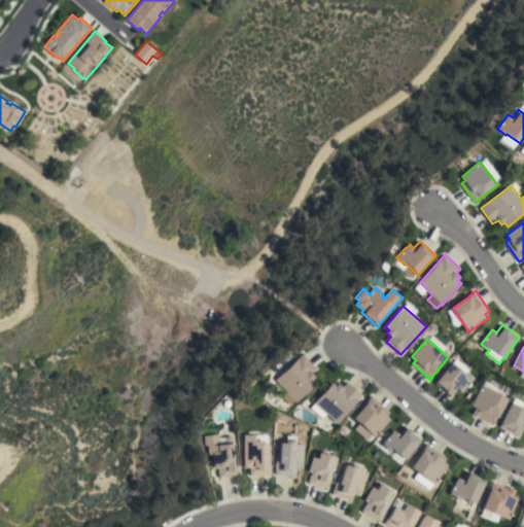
[(276,380),(304,354),(317,369),(312,374),(316,378),(313,380),(317,384),(298,402),(297,401),(291,406),(284,397),(288,393),(276,380)]
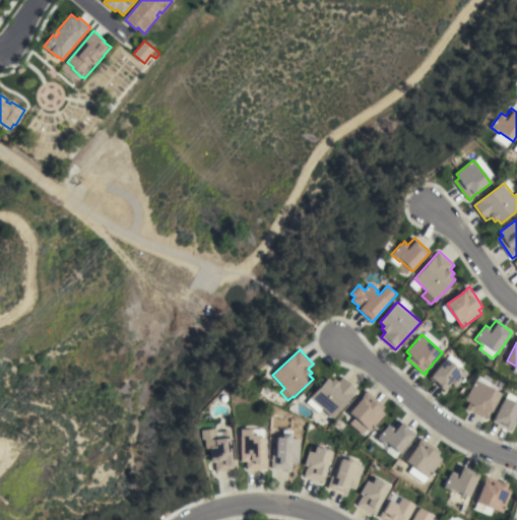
[(456,387),(452,384),(446,391),(431,378),(451,354),(463,365),(461,368),(468,375),(456,387)]
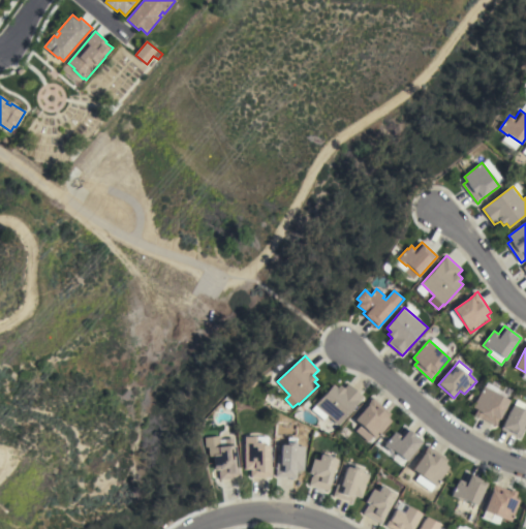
[(339,426),(328,415),(325,418),(313,409),(316,406),(316,405),(334,384),(338,387),(340,385),(344,390),(349,383),(364,397),(339,426)]
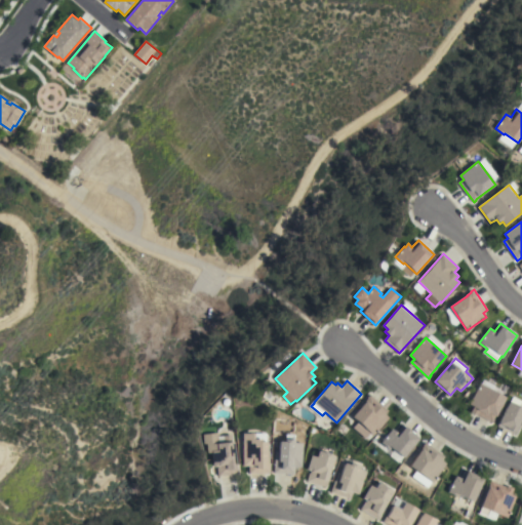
[(506,397),(494,419),(495,419),(493,422),(478,414),(478,416),(472,412),(475,407),(471,404),(481,384),(506,397)]
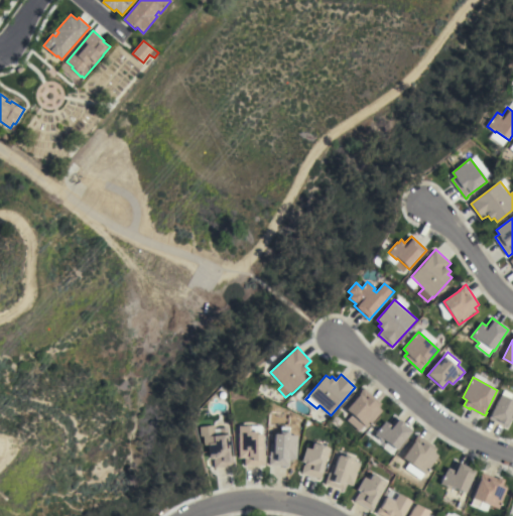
[(383,404),(379,408),(383,411),(368,428),(362,423),(358,428),(348,420),(353,415),(347,410),(361,394),(360,393),(364,388),(383,404)]
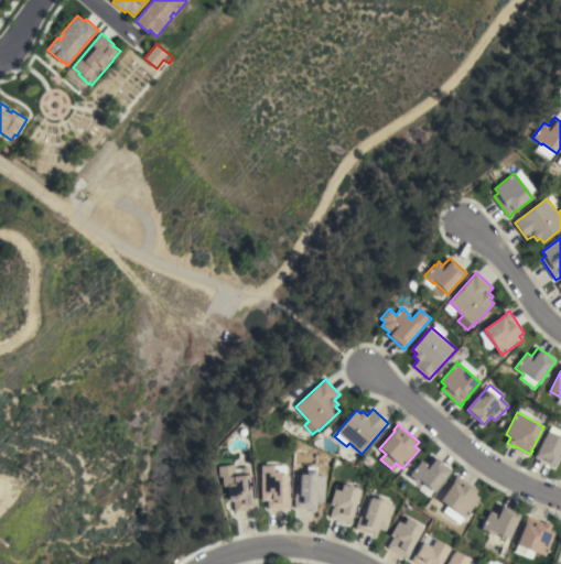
[(560,459),(556,467),(536,456),(549,432),(552,426),(560,430),(560,437),(560,459)]
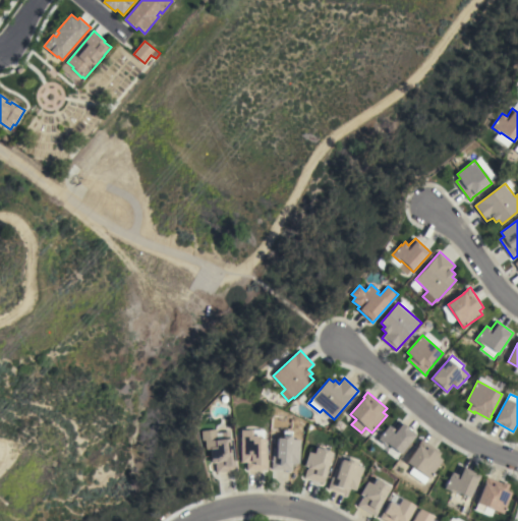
[(390,425),(394,428),(400,420),(417,433),(401,455),(389,445),(388,446),(380,440),(390,425)]
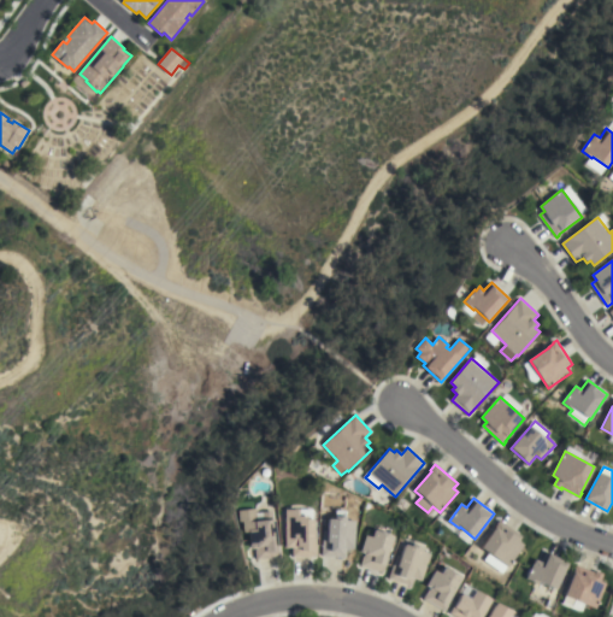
[(243,522),(240,522),(239,510),(257,509),(258,521),(264,521),(263,512),(273,511),(273,519),(276,519),(277,538),(280,538),(282,557),(257,559),(255,548),(252,548),(249,532),(245,533),(243,522)]
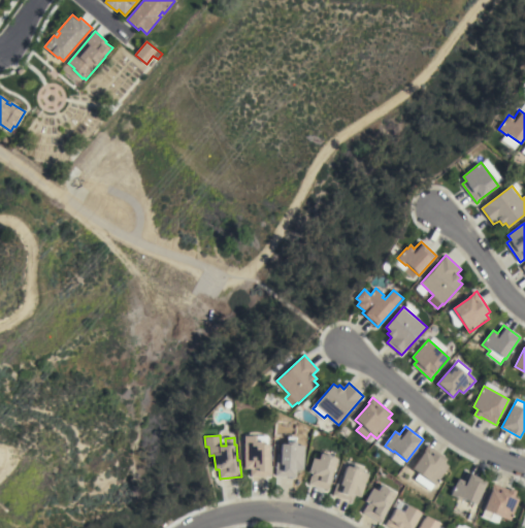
[(245,436),(266,436),(266,444),(269,444),(269,454),(272,454),(272,476),(252,476),(252,468),(245,468),(245,436)]
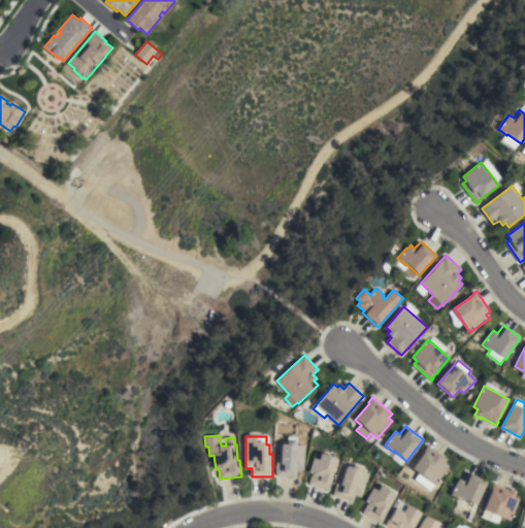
[(304,470),(298,469),(297,476),(276,475),(279,454),(282,454),(282,444),(289,444),(289,436),(297,436),(297,446),(306,446),(304,470)]
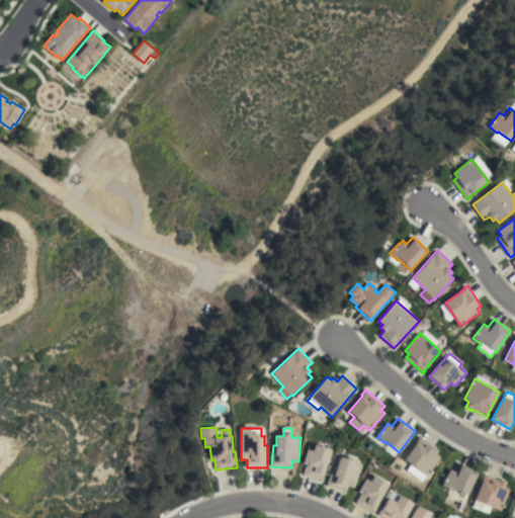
[(428,477),(405,459),(419,440),(418,439),(421,436),(440,450),(437,454),(441,457),(428,477)]
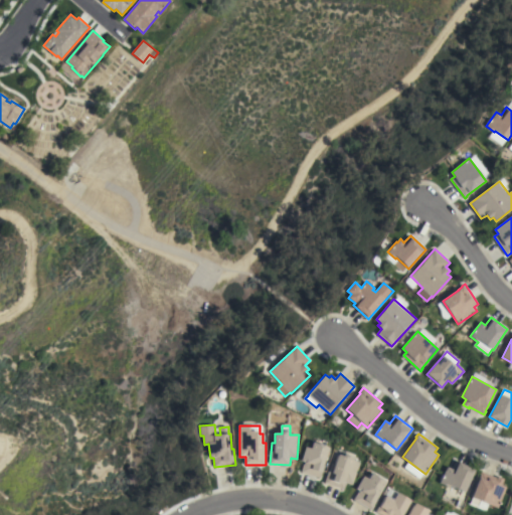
[(321,478),(302,472),(305,465),(306,465),(306,463),(302,461),(306,447),(311,449),(313,443),(329,448),(324,462),(326,463),(321,478)]
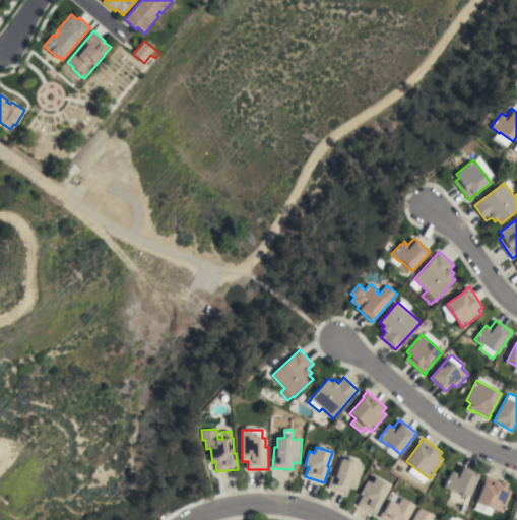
[(328,488),(336,467),(338,468),(342,459),(348,461),(349,458),(358,461),(357,464),(365,467),(356,490),(350,488),(347,495),(328,488)]
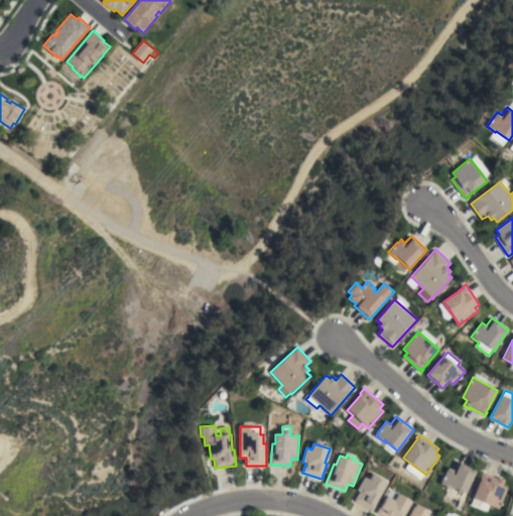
[(476,470),(466,493),(452,487),(451,488),(441,484),(446,472),(447,472),(449,468),(454,470),(458,462),(476,470)]
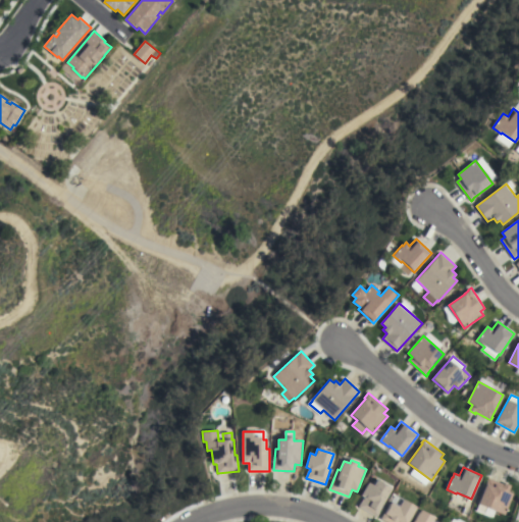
[(505,515),(478,505),(487,481),(488,478),(505,484),(505,483),(511,485),(509,491),(514,493),(505,515)]
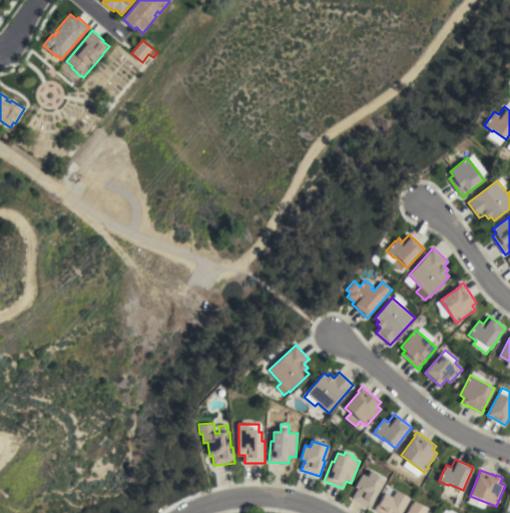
[(353,498),(358,489),(355,487),(363,474),(368,477),(371,471),(386,480),(378,494),(379,494),(371,508),(353,498)]
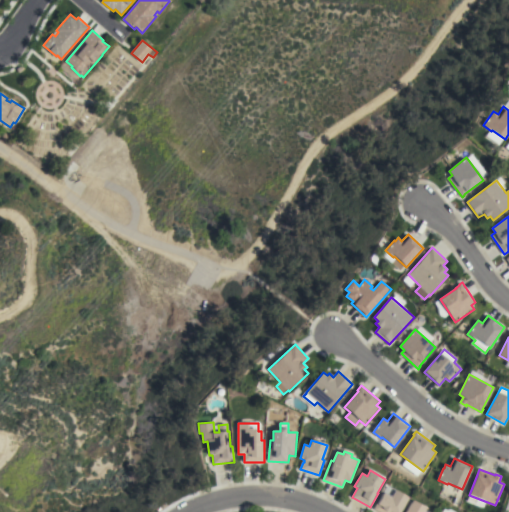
[(400,511),(380,511),(375,509),(384,493),(391,497),(396,490),(409,498),(400,511)]
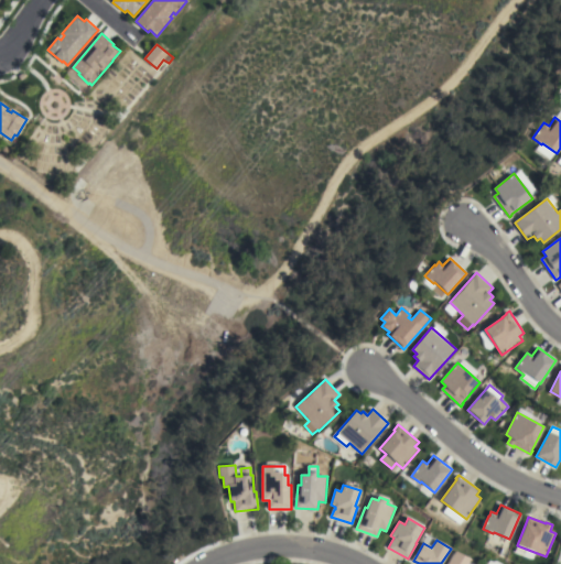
[(471,560),(467,563),(448,563),(455,551),(471,560)]
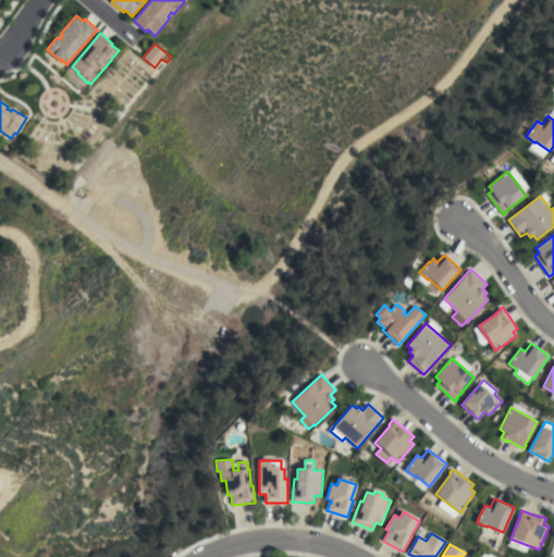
All buildings are outlined.
